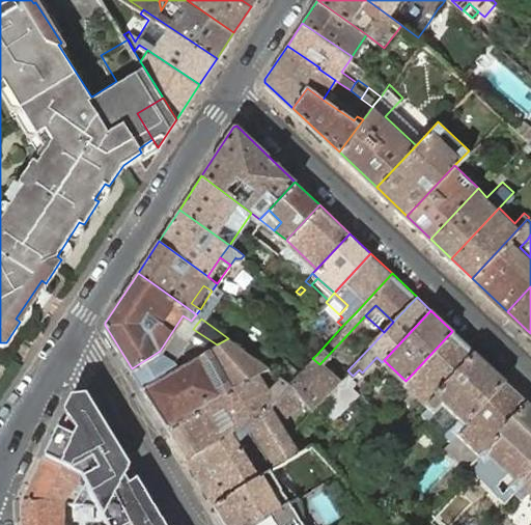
[(475,352),(452,331),(406,381),(404,381),(427,403),(475,352)]
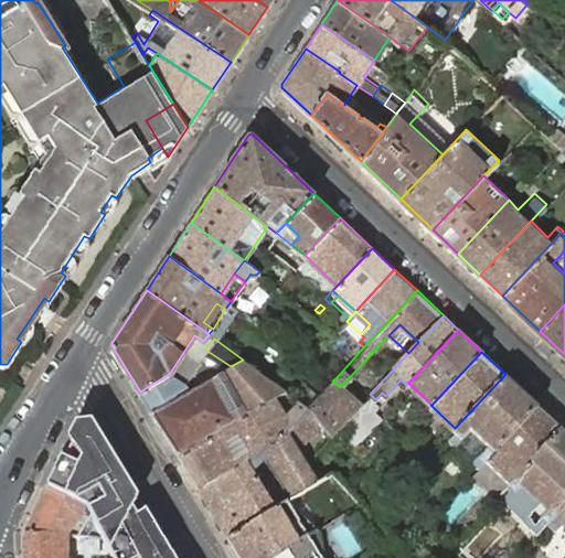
[(193,387),(151,409),(178,453),(270,397),(285,388),(243,360),(231,366),(222,371),(240,403),(231,408),(213,376),(193,387)]
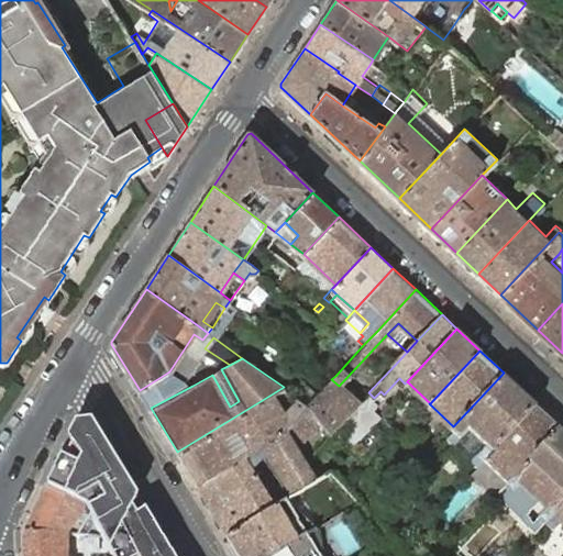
[(221,369),(212,375),(230,407),(239,401),(221,369)]
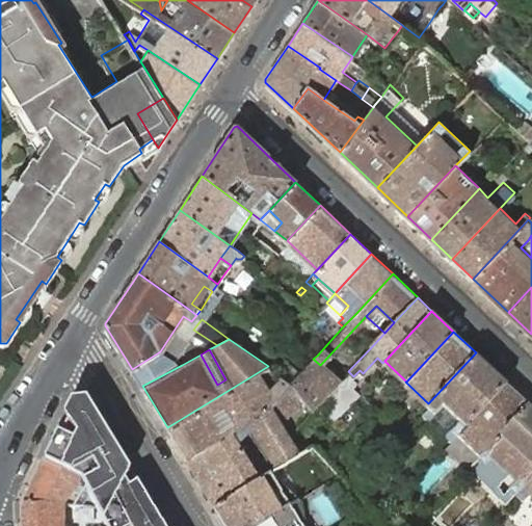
[(160,351),(132,369),(142,386),(182,365),(160,351)]
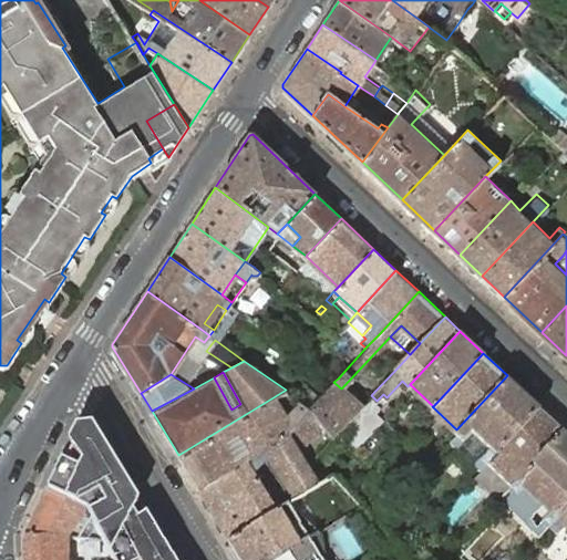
[(538,405),(507,375),(456,429),(463,436),(472,427),(491,445),(482,454),(488,460),(538,405)]
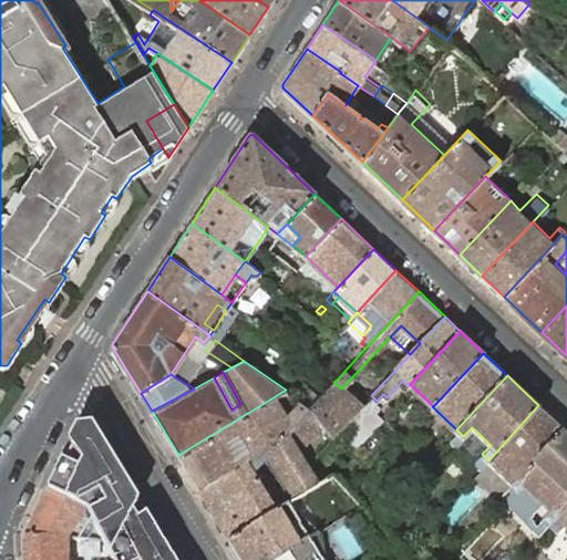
[(322,395),(310,407),(290,431),(289,431),(299,445),(322,424),(332,436),(344,423),(360,406),(341,389),(333,382),(322,395)]
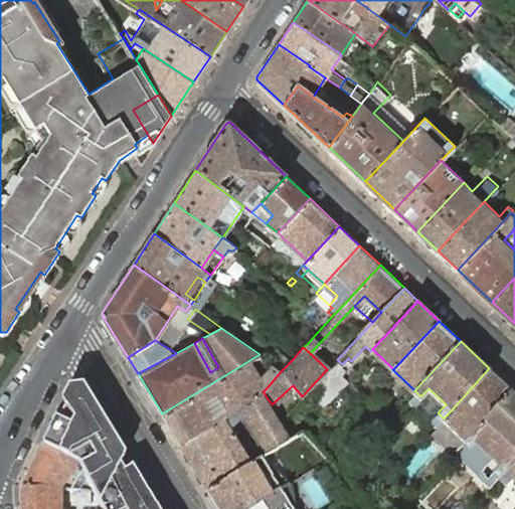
[(276,366),(282,370),(293,359),(283,349),(271,363),(276,366)]
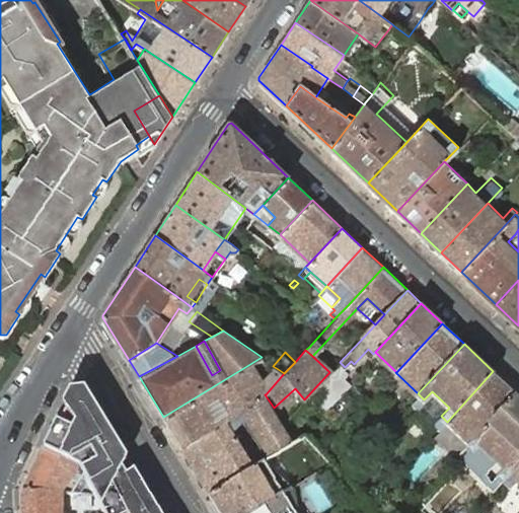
[(345,367),(340,362),(329,372),(315,387),(325,397),(343,379),(341,376),(348,369),(345,367)]
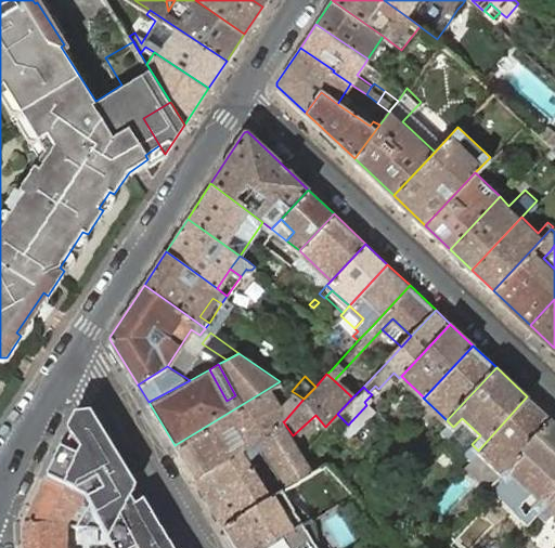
[(551,419),(527,396),(478,451),(467,462),(474,469),(480,461),(481,462),(486,458),(501,472),(551,419)]
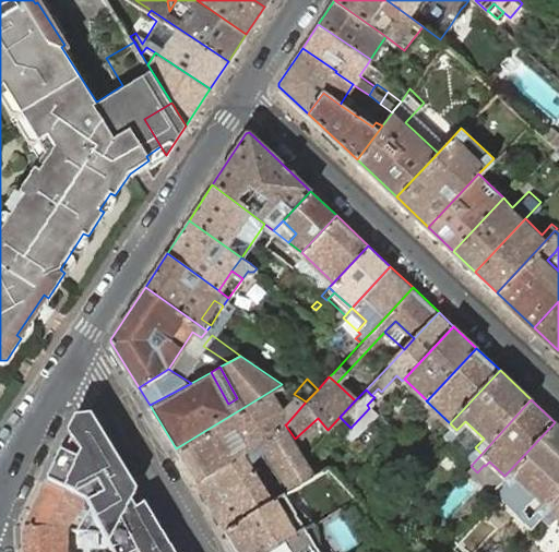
[(74,414),(47,476),(87,496),(98,517),(102,525),(116,551),(177,551),(91,412),(74,414)]
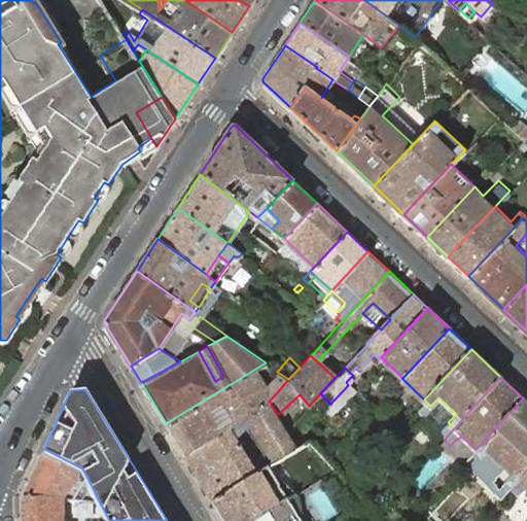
[(438,397),(430,406),(448,422),(456,414),(438,397)]
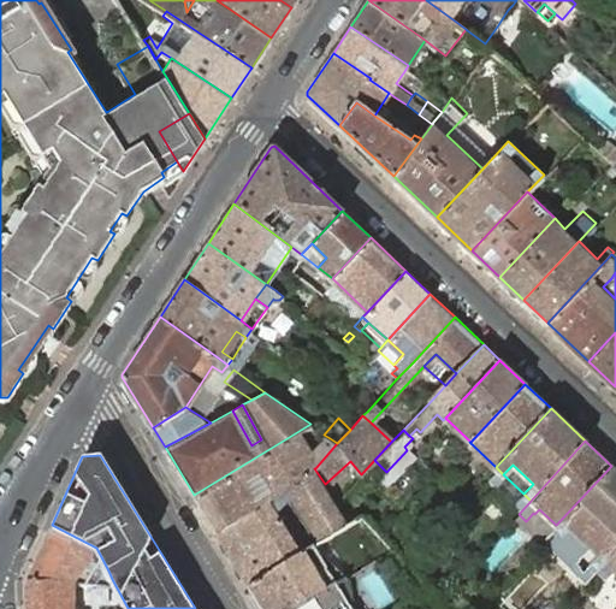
[(615,549),(615,469),(611,466),(556,525),(545,536),(554,543),(562,533),(573,544),(585,531),(602,547),(591,560),(599,568),(615,549)]
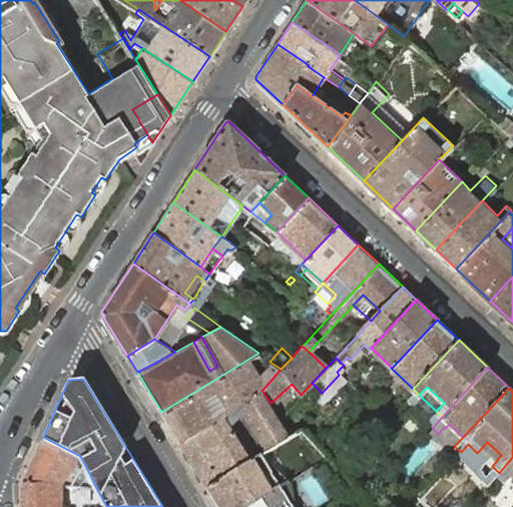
[(271,403),(262,390),(239,404),(268,448),(290,434),(279,417),(271,403)]
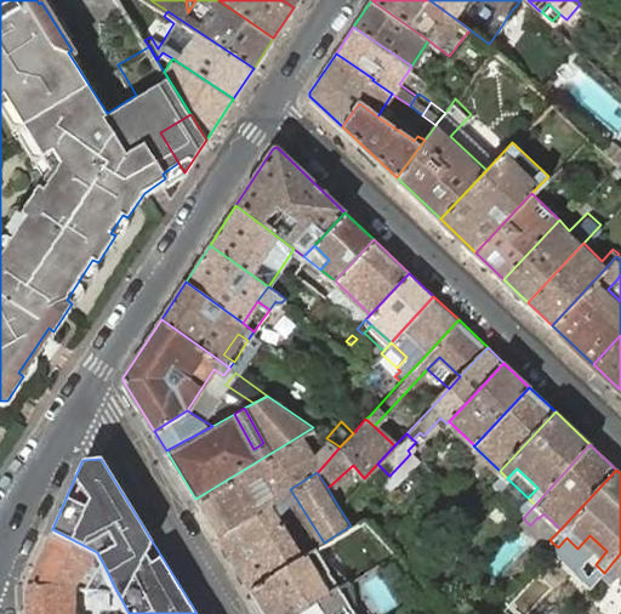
[(254,501),(275,489),(266,473),(244,487),(254,501)]
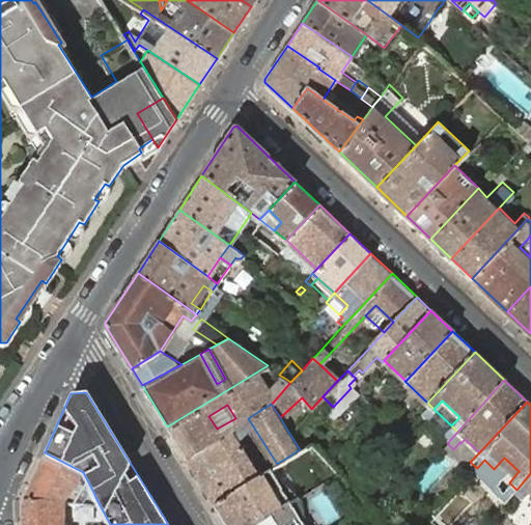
[(187,457),(215,501),(258,475),(235,439),(248,425),(245,420),(187,457)]
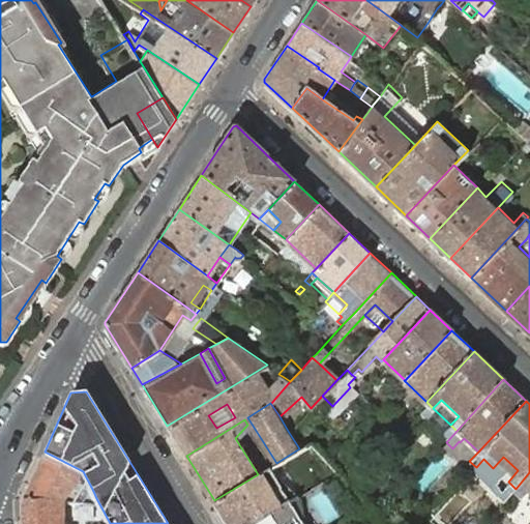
[(83,471),(45,452),(24,497),(64,498),(70,490),(82,497),(93,491),(83,471)]
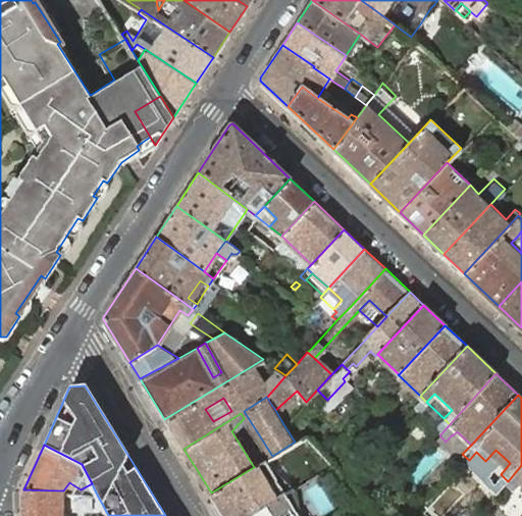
[(496,450),(485,461),(501,474),(510,463),(496,450)]
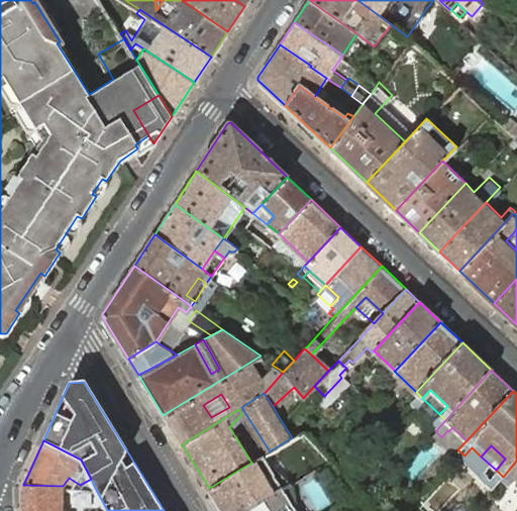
[(251,463),(209,488),(222,510),(242,510),(250,506),(281,488),(261,456),(251,463)]
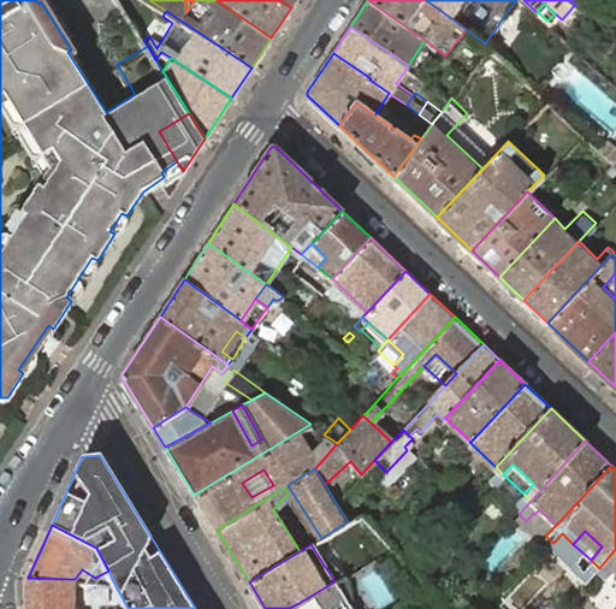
[(615,549),(599,568),(606,575),(615,565),(615,549)]
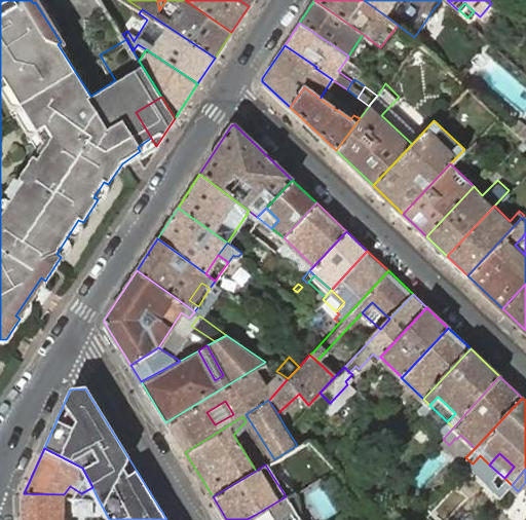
[(22,519),(64,519),(64,494),(24,493),(22,498),(22,519)]
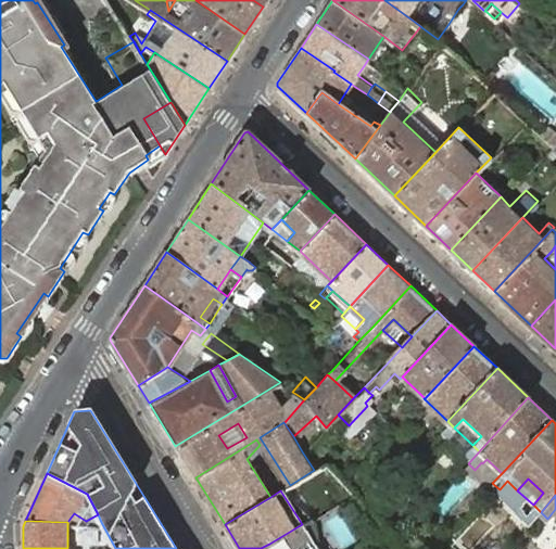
[(316,548),(302,524),(285,535),(293,548),(292,548),(273,548),(269,544),(261,548),(316,548)]
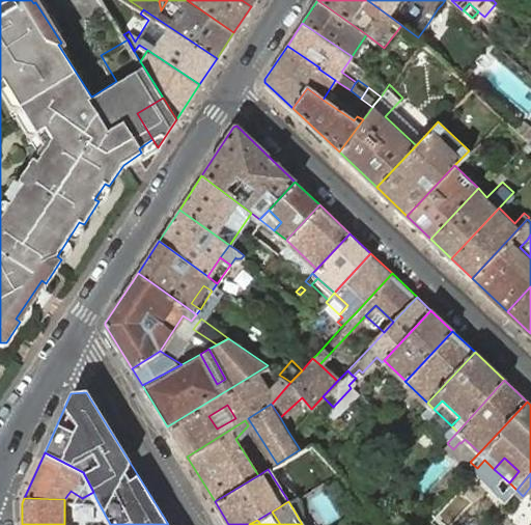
[(395,508),(385,521),(388,524),(410,524),(412,523),(395,508)]
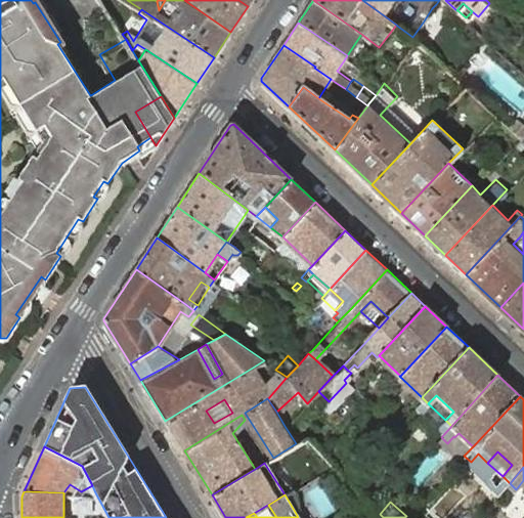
[(275,517),(276,517),(268,505),(254,513),(257,517),(275,517)]
